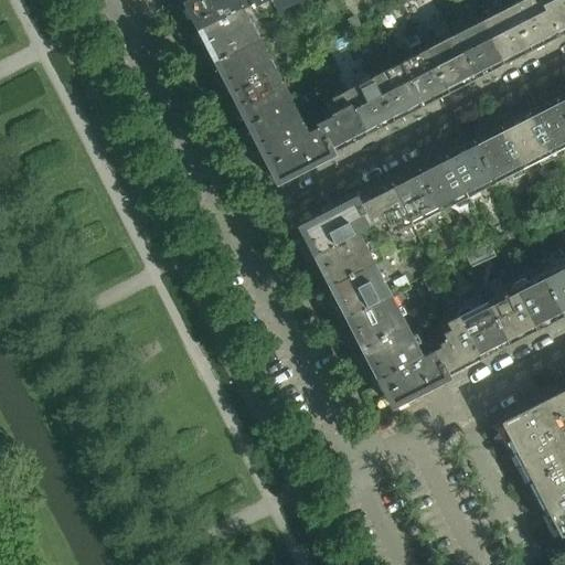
[(249,0),(198,0),(188,6),(201,32),(243,10),(243,11),(253,7),(249,0)]
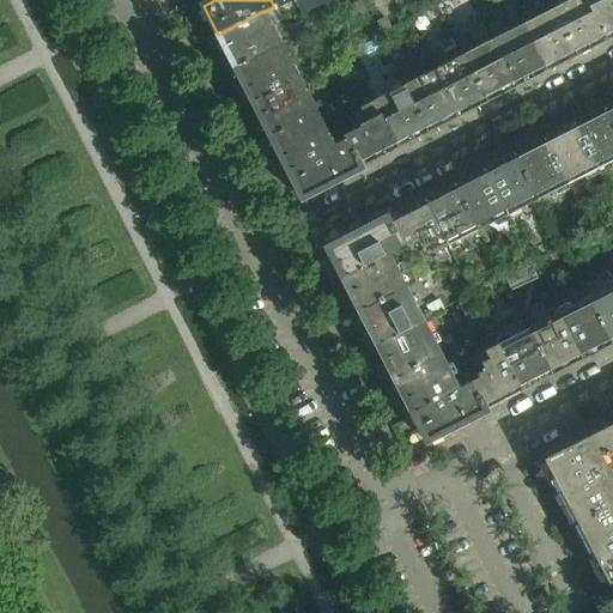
[(319,0),(271,0),(274,7),(277,11),(293,2),(297,10),(304,6),(309,12),(322,5),(319,0)]
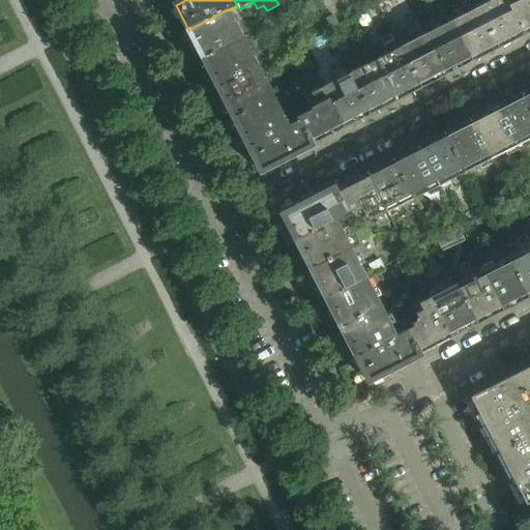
[(454,6),(451,0),(441,0),(446,7),(444,8),(447,13),(452,11),(451,8),(454,6)]
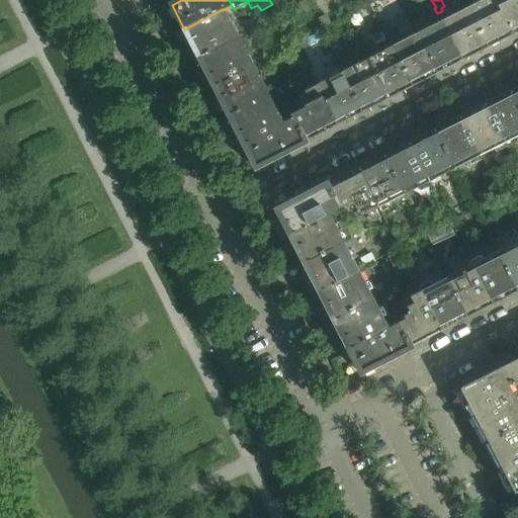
[(513,34),(495,0),(481,0),(465,8),(486,49),(513,34)]
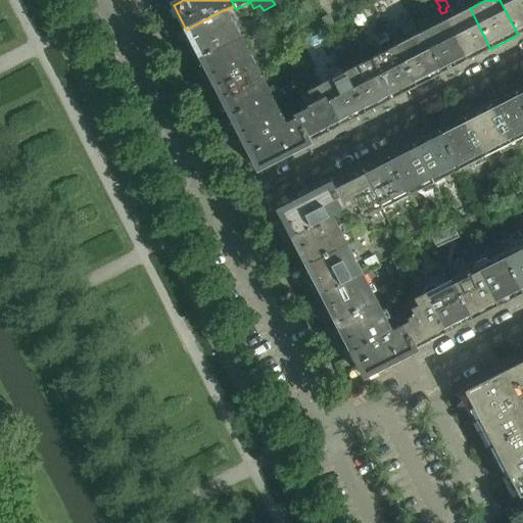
[(522,0),(500,0),(518,35),(522,32),(522,0)]
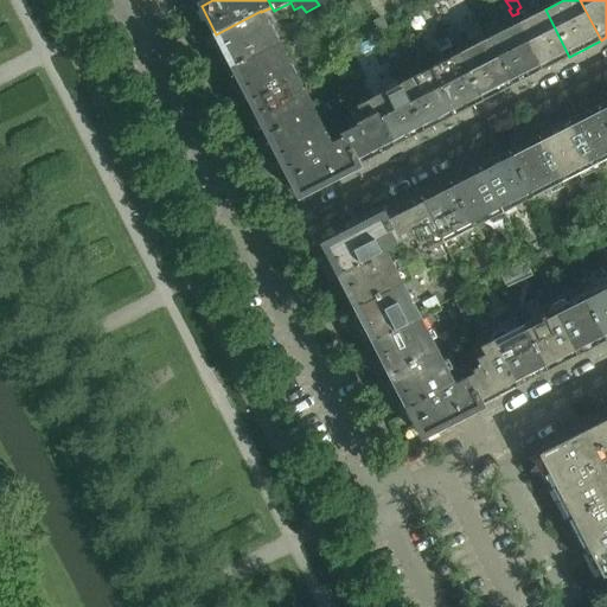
[(545,10),(516,25),(541,71),(569,57),(545,10)]
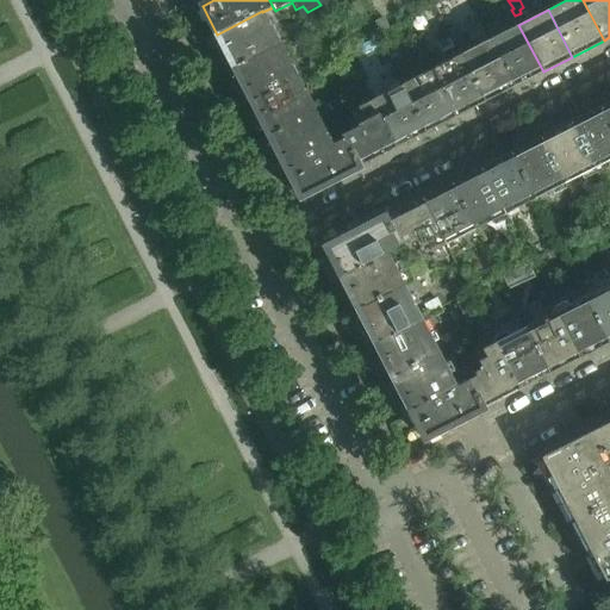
[(262,11),(217,35),(235,69),(280,45),(262,12),(262,11)]
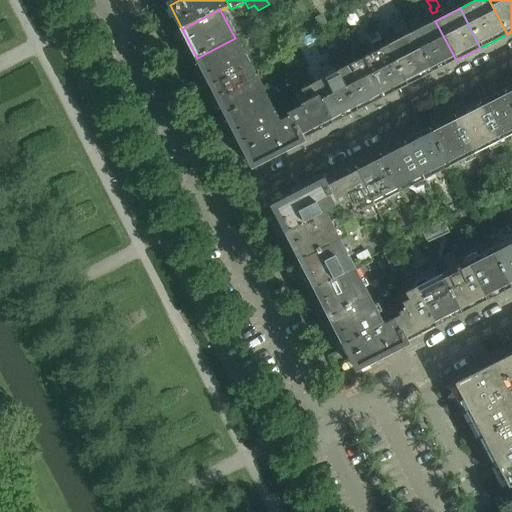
[(383,21),(368,29),(374,39),(389,31),(383,21)]
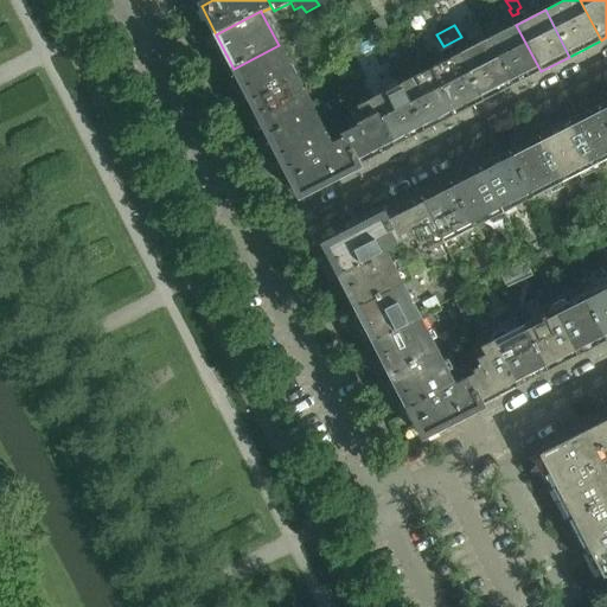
[(541,71),(516,25),(486,40),(511,87),(541,71)]
